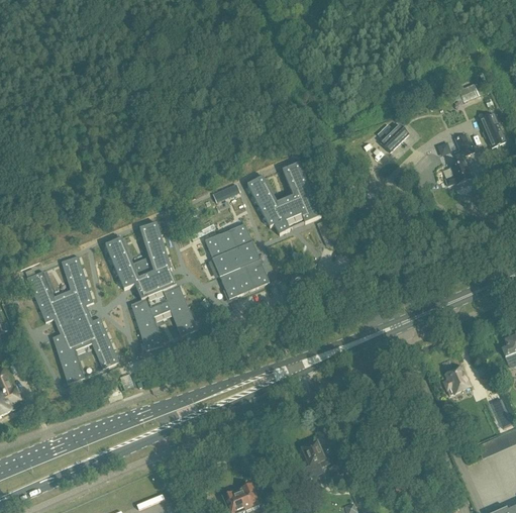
[(476,84),(475,82),(458,89),(462,101),(480,94),(476,84)]
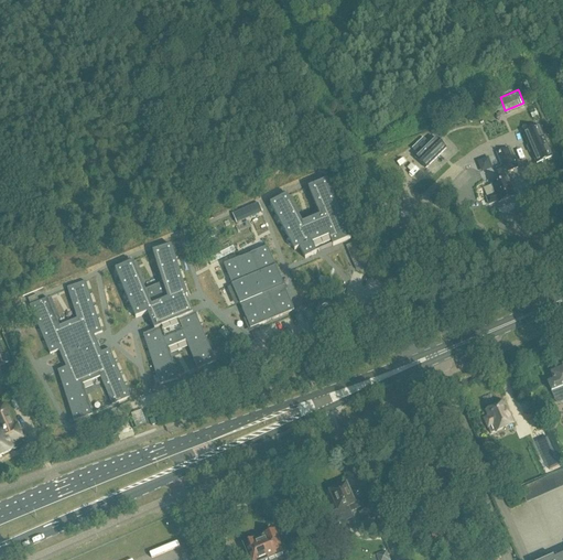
[(548,154),(533,124),(522,129),(536,160),(548,154)]
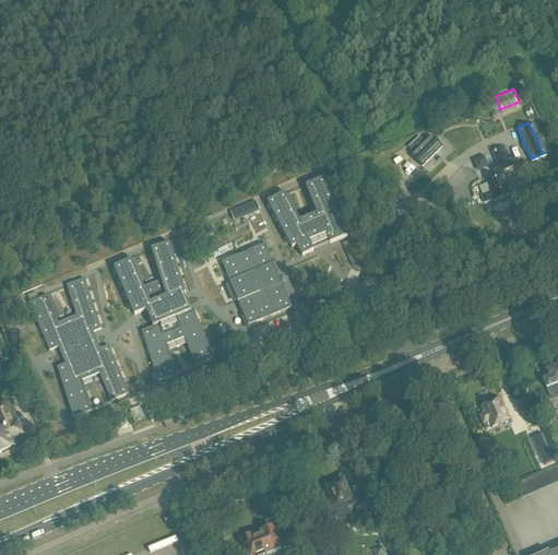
[(441,143),(431,132),(411,153),(420,163),(441,143)]
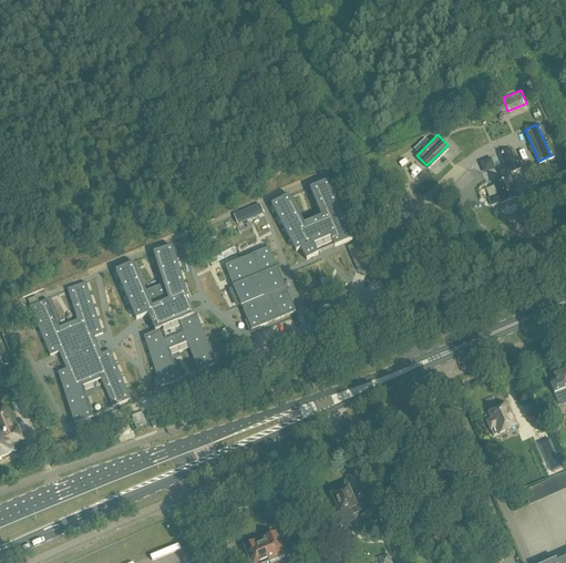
[(493,183),(497,193),(492,194),(495,202),(500,200),(501,201),(516,194),(510,176),(511,176),(508,170),(518,165),(516,159),(514,160),(508,146),(497,152),(506,171),(501,173),(503,180),(493,183)]
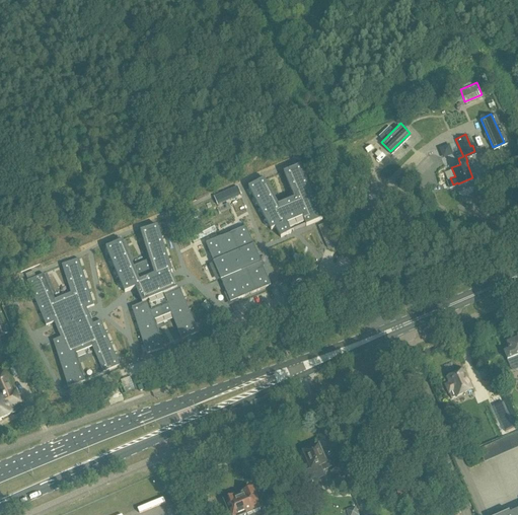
[(264,175),(247,184),(271,227),(275,225),(280,234),(290,229),(290,228),(293,227),(305,222),(305,223),(321,216),(299,162),(283,169),(294,195),(278,202),(264,175)]
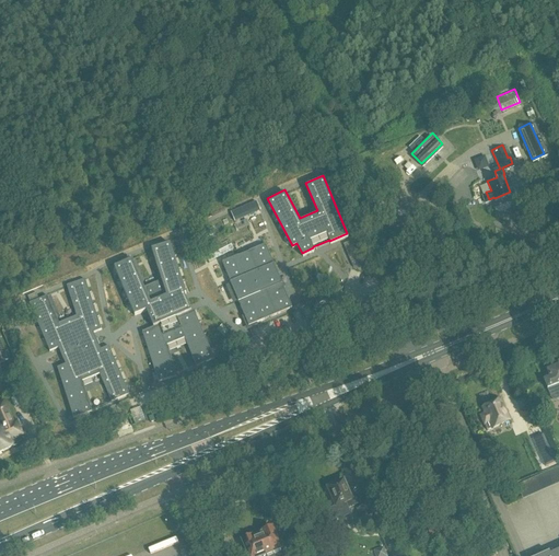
[(255,198),(230,209),(234,218),(259,207),(255,198)]
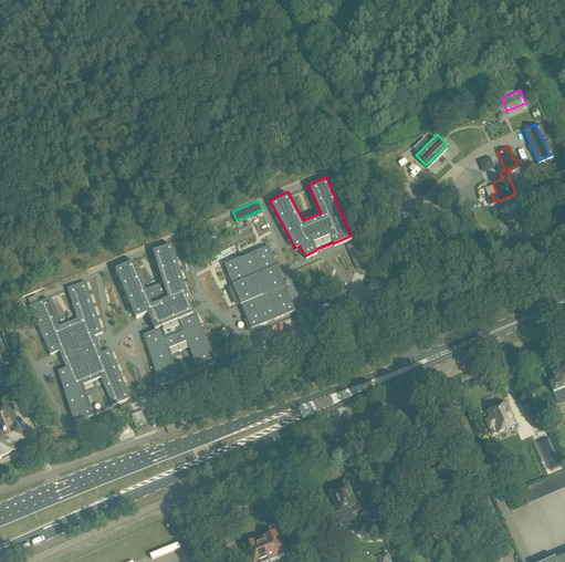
[(216,227),(195,236),(197,241),(218,232),(216,227)]
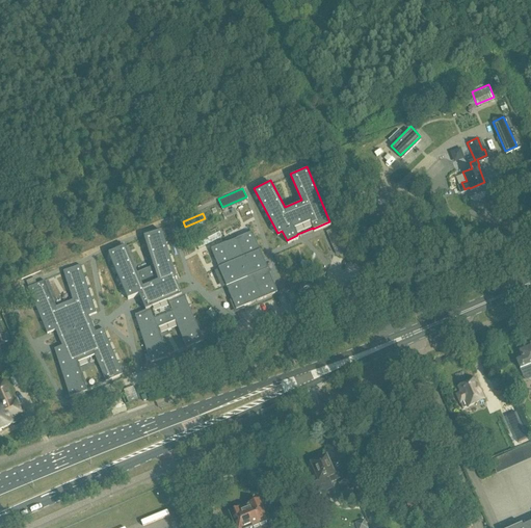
[(125,243),(108,251),(127,296),(138,292),(139,295),(143,305),(143,304),(144,308),(134,312),(150,360),(167,354),(158,325),(175,318),(186,344),(203,337),(183,291),(181,292),(180,289),(176,280),(175,276),(176,275),(161,228),(143,234),(153,263),(136,269),(125,243)]
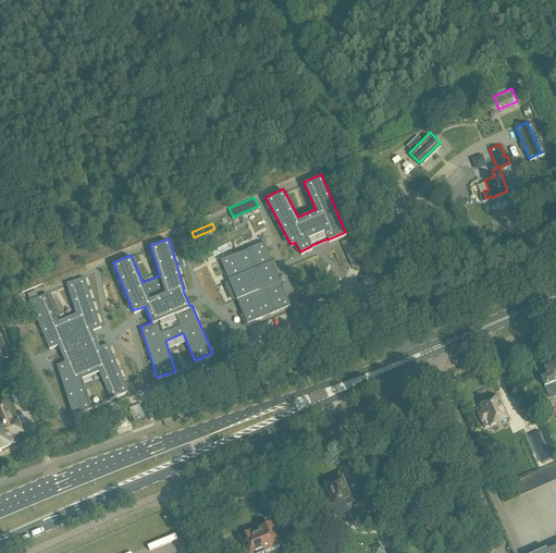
[(236,252),(220,258),(229,278),(227,278),(229,279),(236,296),(236,297),(246,321),(289,303),(282,283),(281,283),(280,280),(280,279),(271,259),(263,240),(247,247),(236,252)]
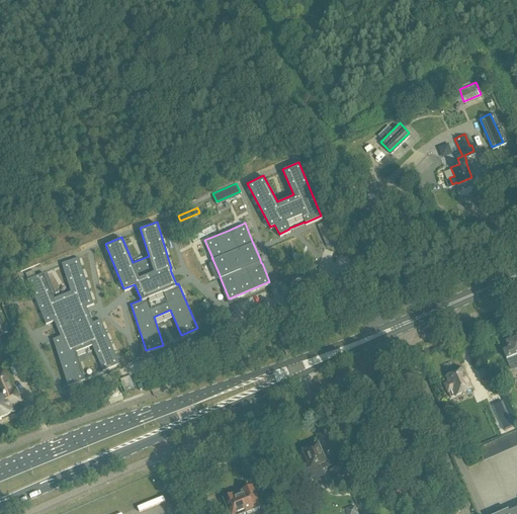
[(27,276),(26,277),(46,322),(54,319),(55,322),(58,330),(59,330),(60,334),(53,337),(67,383),(84,377),(75,349),(91,343),(102,368),(118,361),(100,317),(92,320),(91,317),(87,308),(86,305),(93,302),(78,255),(61,261),(70,289),(54,295),(42,270),(35,273),(27,276)]
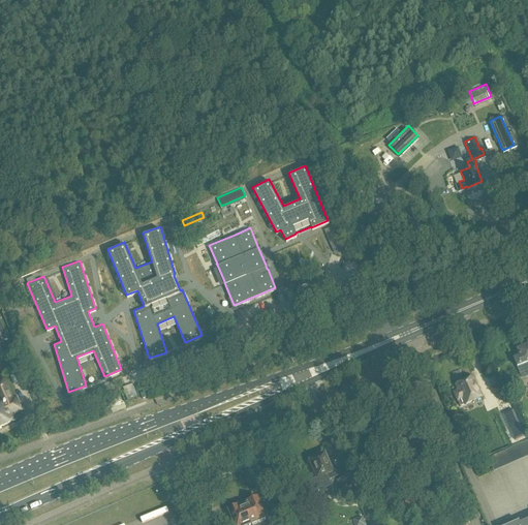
[(33,273),(26,277),(28,282),(36,279),(33,273)]
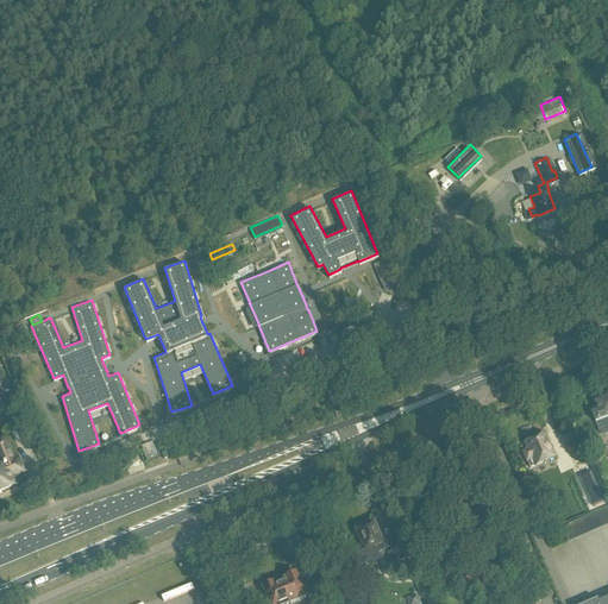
[(607,395),(607,394),(594,400),(597,408),(590,410),(599,428),(599,429),(600,429),(601,431),(602,431),(603,431),(605,431),(607,428),(607,395)]
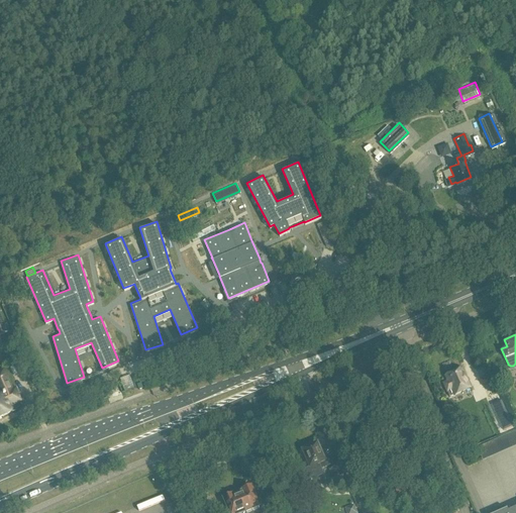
[(469,386),(460,367),(445,374),(447,379),(443,381),(446,389),(451,387),(453,393),(469,386)]
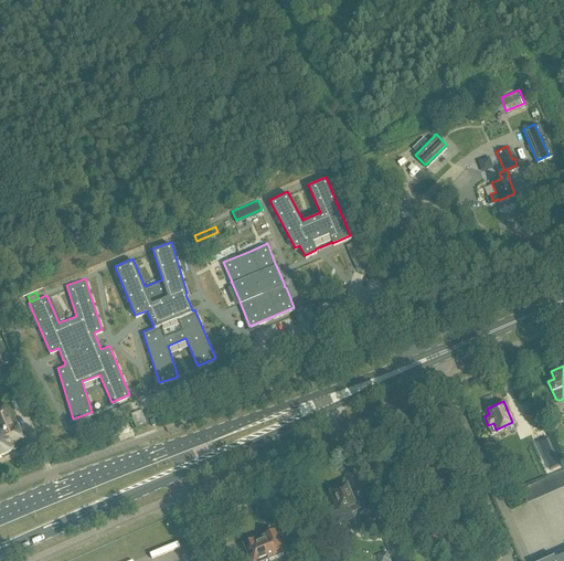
[(21,435),(18,429),(14,430),(3,402),(0,403),(0,426),(1,430),(0,430),(0,453),(16,446),(13,438),(21,435)]
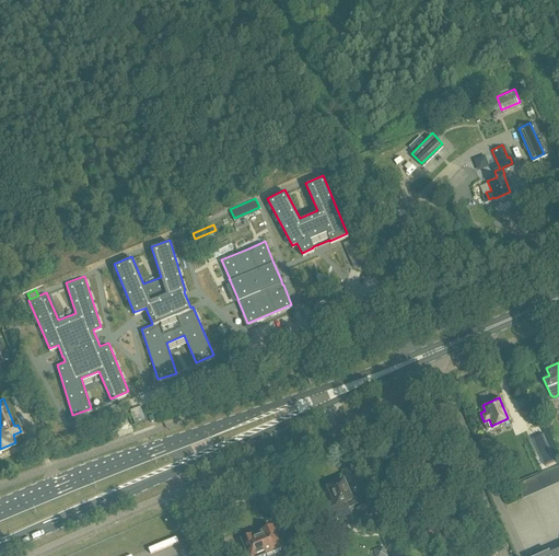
[(533,436),(545,463),(555,459),(543,431),(533,436)]
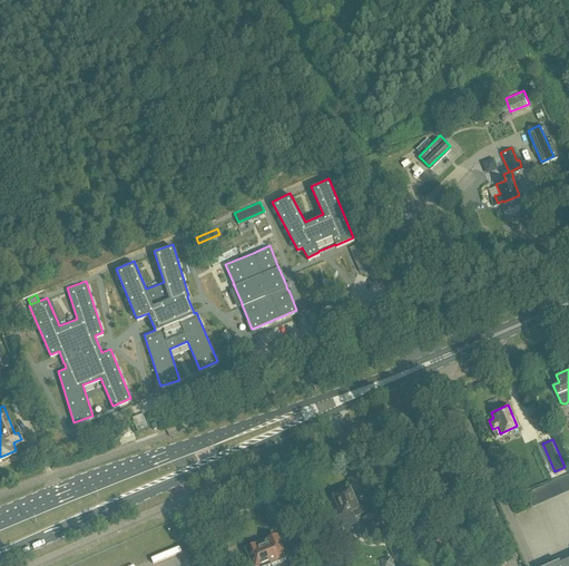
[(349,486),(333,494),(341,511),(333,515),(337,525),(344,523),(345,525),(356,520),(354,515),(353,514),(360,511),(357,506),(349,486)]
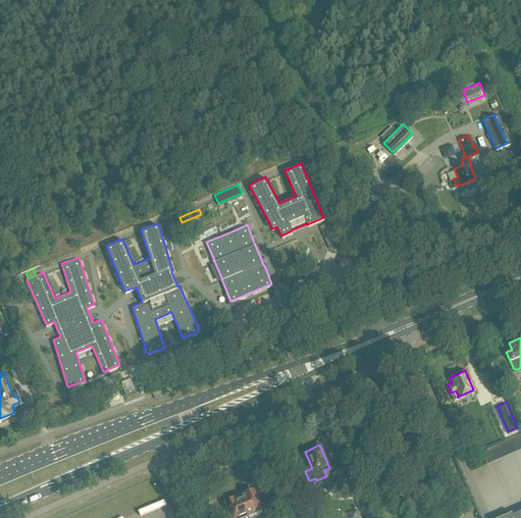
[(483,457),(480,451),(471,456),(474,461),(483,457)]
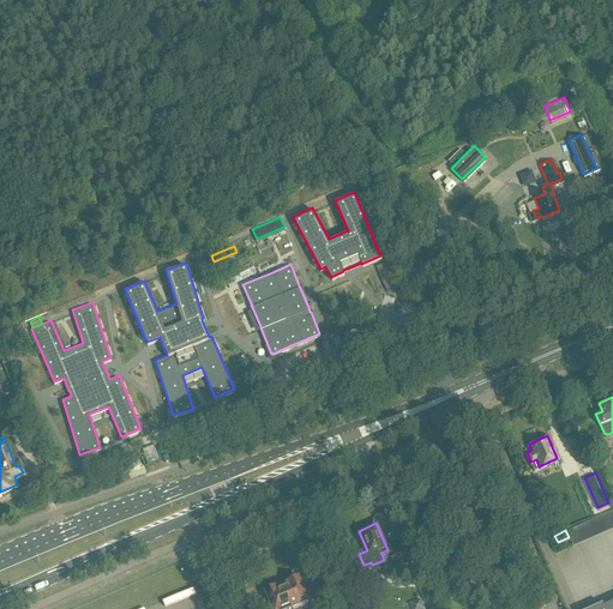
[(412,568),(408,561),(403,549),(398,538),(391,542),(395,552),(391,553),(400,573),(412,568)]
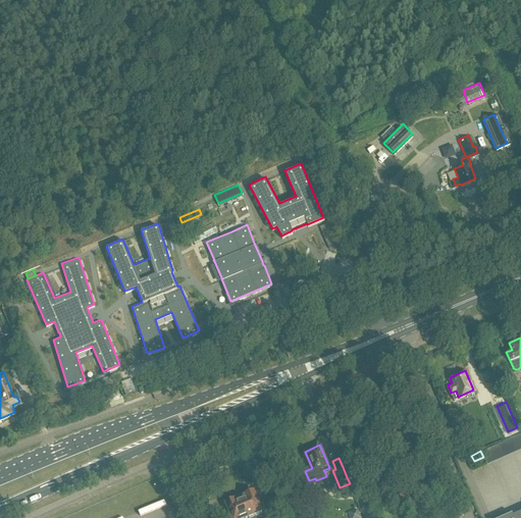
[(245,494),(240,496),(248,515),(247,515),(248,517),(259,517),(265,516),(262,509),(262,508),(263,507),(261,501),(259,502),(254,489),(245,493),(245,494)]
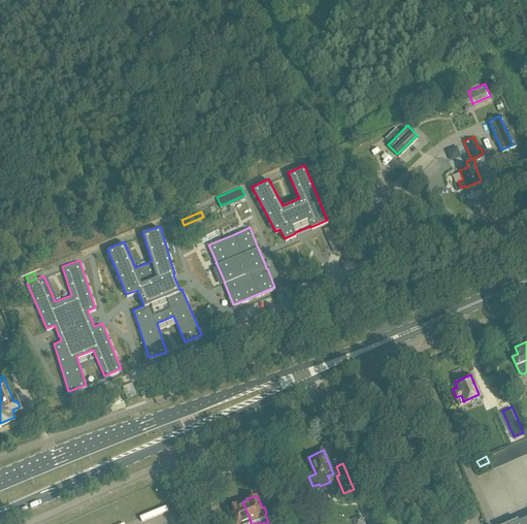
[(269,495),(269,508),(277,508),(277,495),(269,495)]
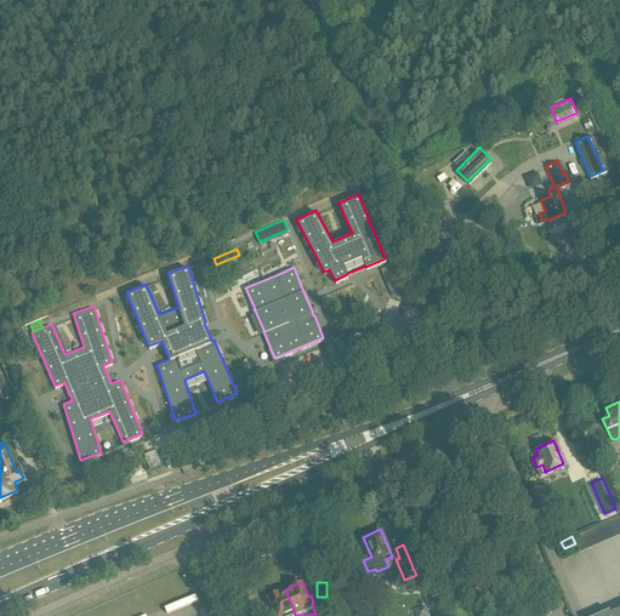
[(273,608),(268,610),(269,615),(295,615),(294,612),(295,612),(285,589),(279,593),(279,592),(268,595),(273,608)]
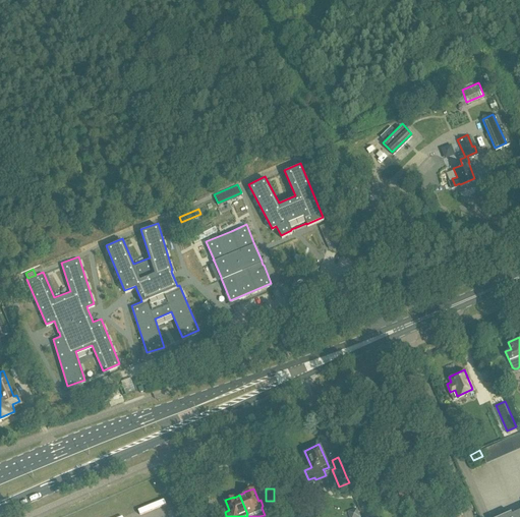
[(519,516),(519,508),(500,516),(519,516)]
